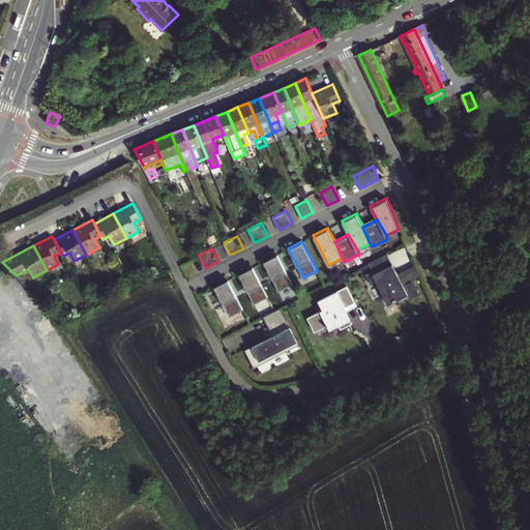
[(371,269),(364,272),(371,284),(376,281),(388,302),(408,293),(410,297),(418,292),(411,278),(418,274),(414,263),(396,272),(386,252),(366,262),(371,269)]
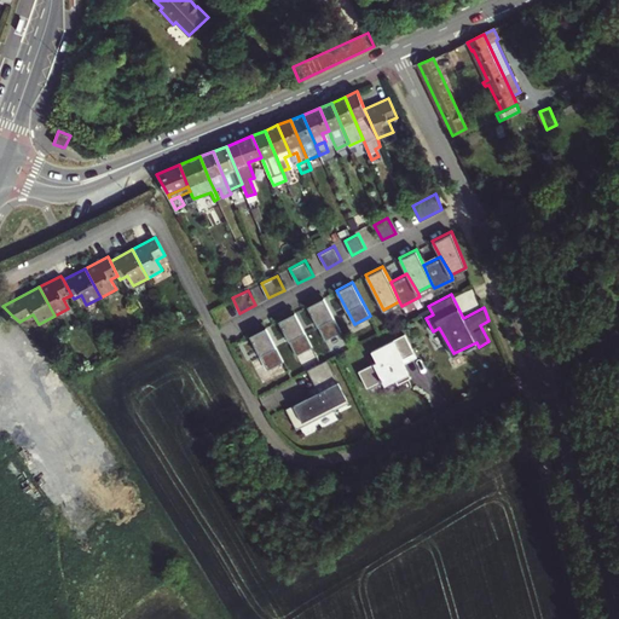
[(324,296),(307,305),(325,339),(341,331),(324,296)]
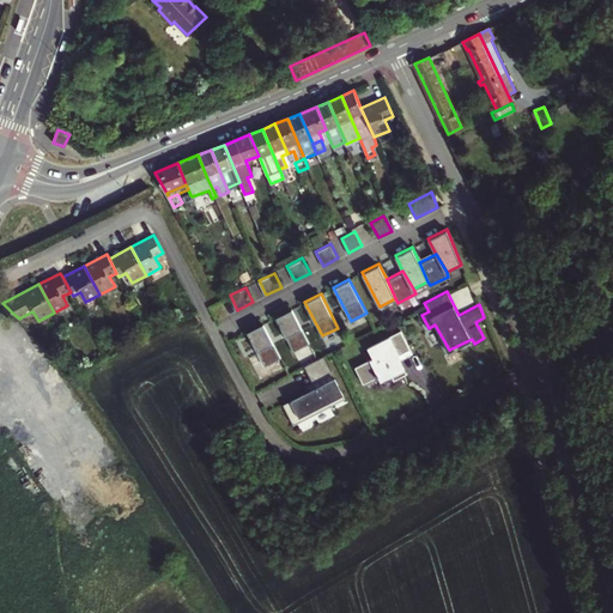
[(292,308),(277,316),(293,351),(310,343),(292,308)]
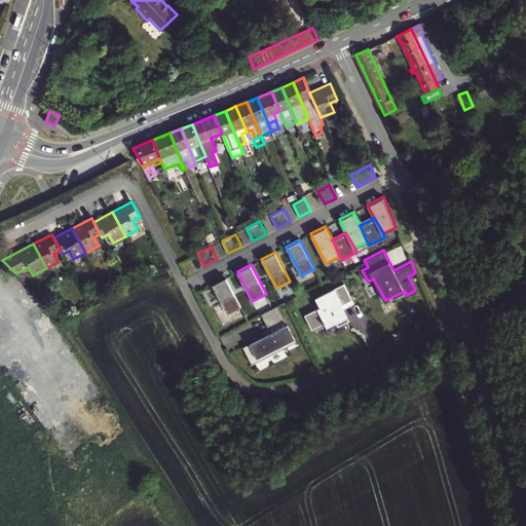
[(226,277),(213,284),(227,313),(241,306),(226,277)]
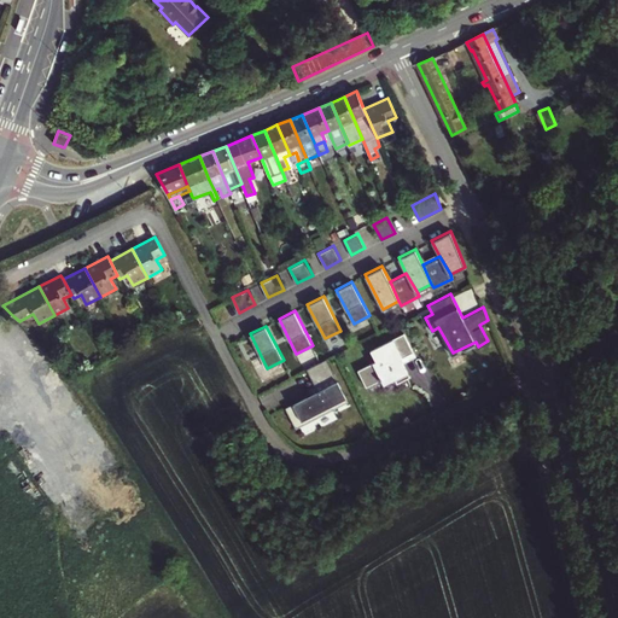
[(377,360),(357,369),(367,386),(382,378),(384,383),(396,378),(397,382),(410,375),(403,362),(415,355),(404,332),(371,349),(377,360)]
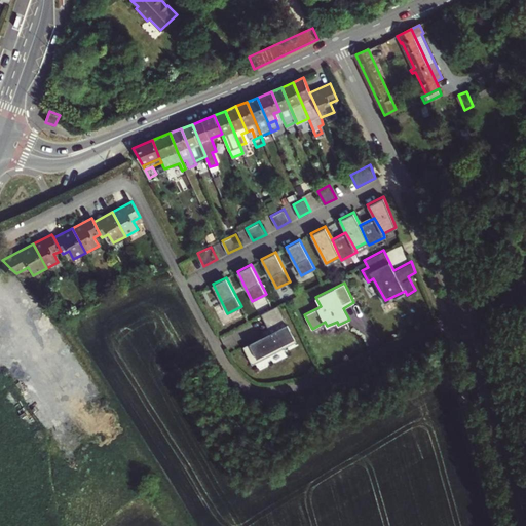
[(266,334),(243,346),(253,364),(297,340),(278,304),(261,313),(268,327),(263,330),(266,334)]
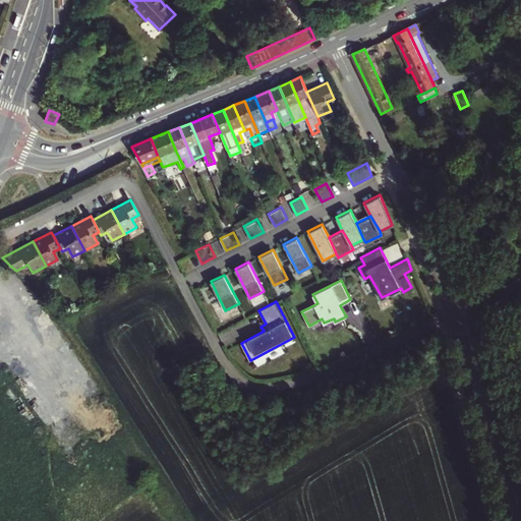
All buildings are outlined.
